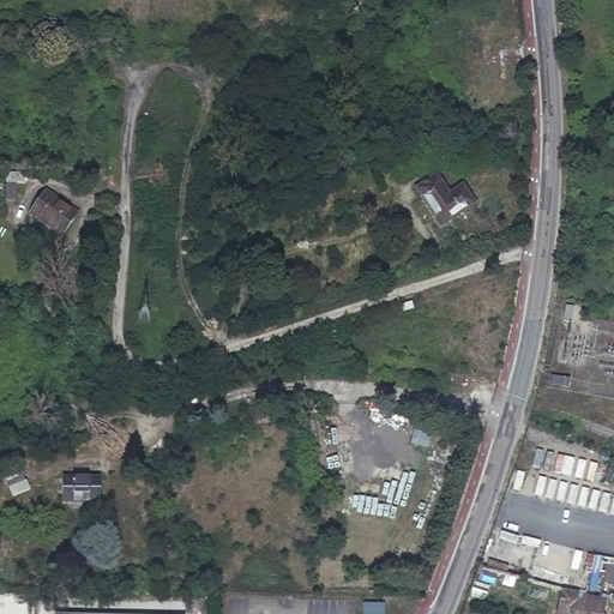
[(22,58),(40,59),(40,48),(23,48),(22,58)]
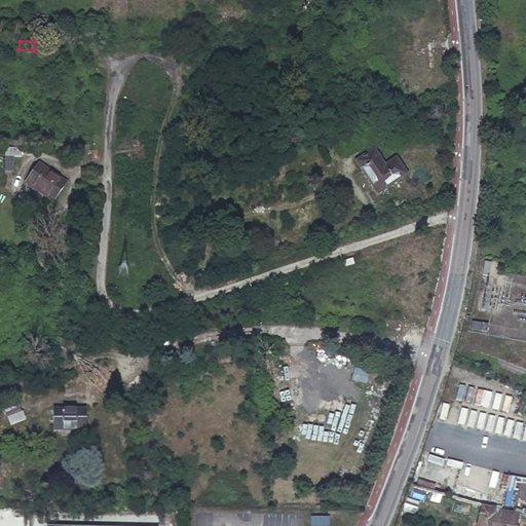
[(375,191),(405,173),(395,156),(380,165),(376,158),(379,157),(373,147),(354,159),(375,191)]
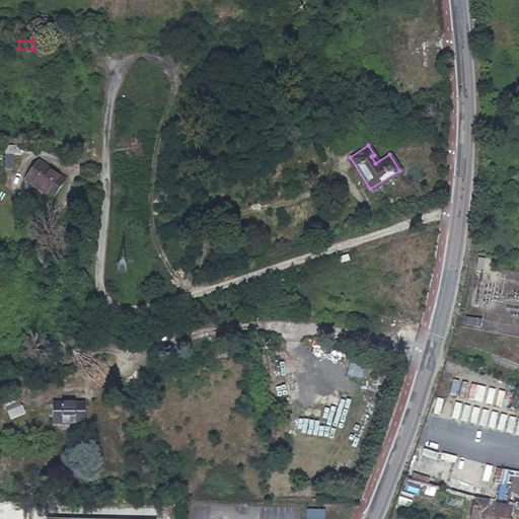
[(4,168),(12,169),(12,155),(5,154),(4,168)]
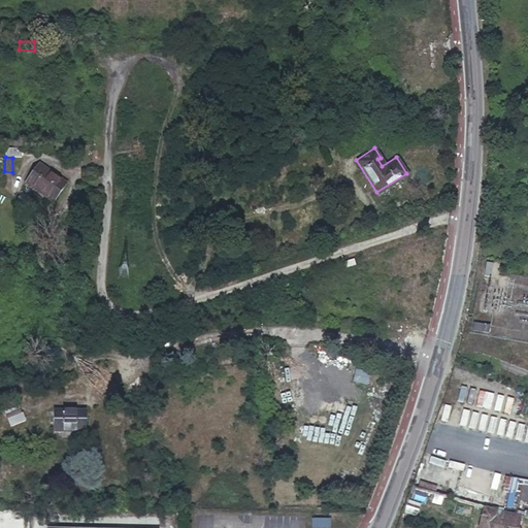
[(27,182),(54,202),(67,184),(40,163),(27,182)]
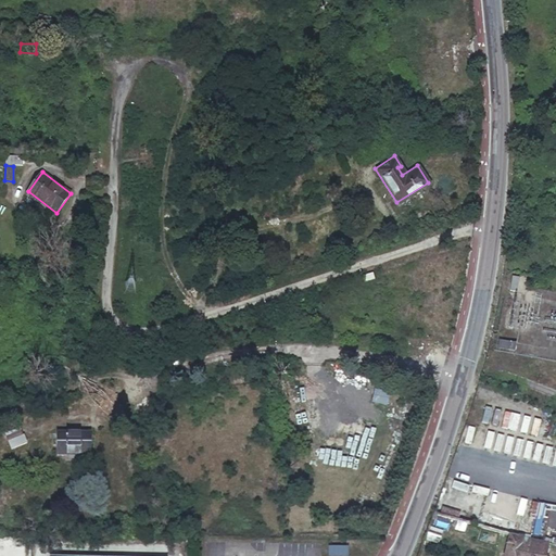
[(0,281),(15,281),(16,265),(1,265),(0,281)]
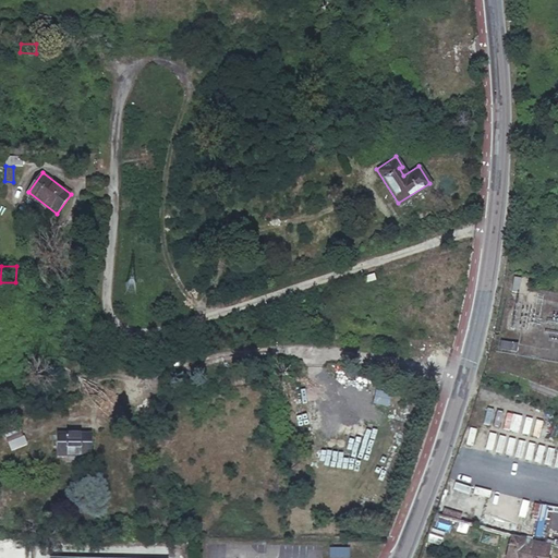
[(501,342),(499,351),(513,353),(516,346),(501,342)]
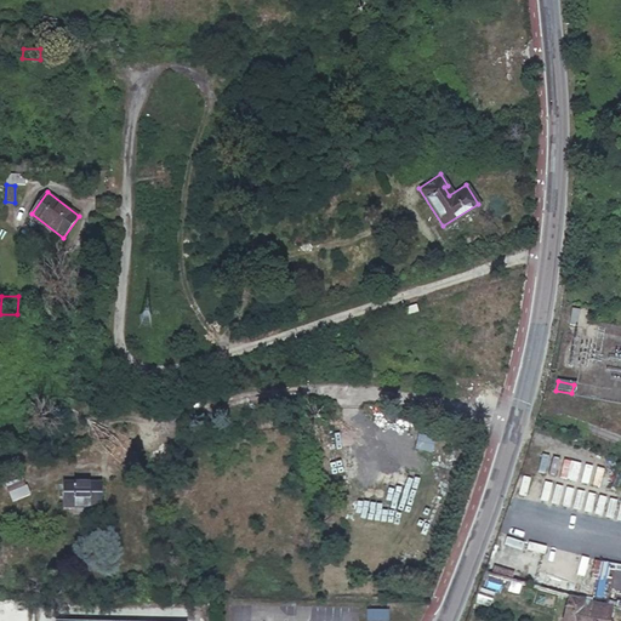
[(12,501),(30,493),(22,476),(4,484),(12,501)]
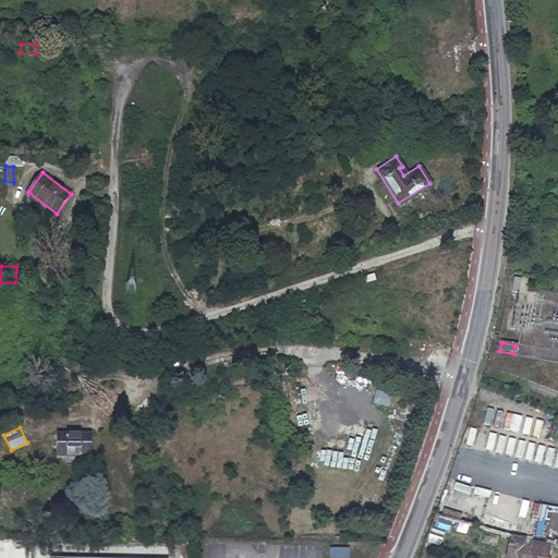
[(57,457),(92,457),(92,434),(79,434),(70,434),(57,434),(57,457)]
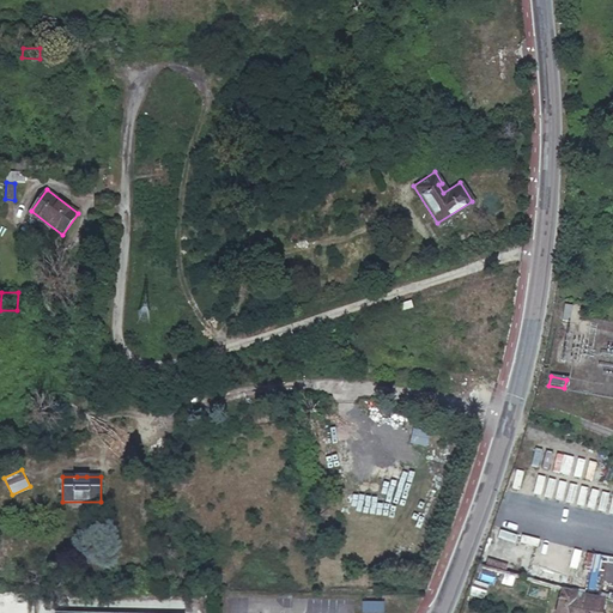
[(600,612),(605,592),(559,583),(553,612),(556,612),(600,612)]
